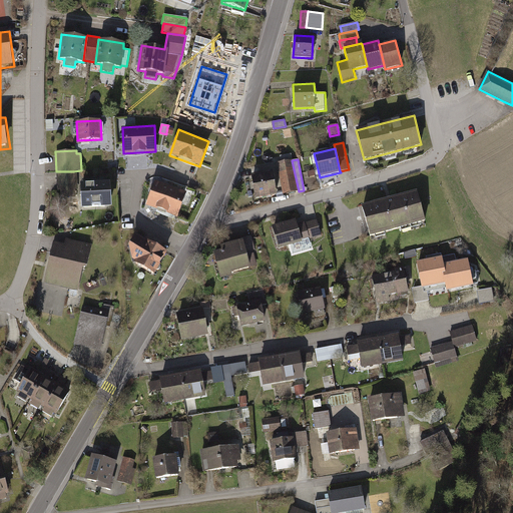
[(292,160),(277,163),(283,194),(299,191),(292,160)]
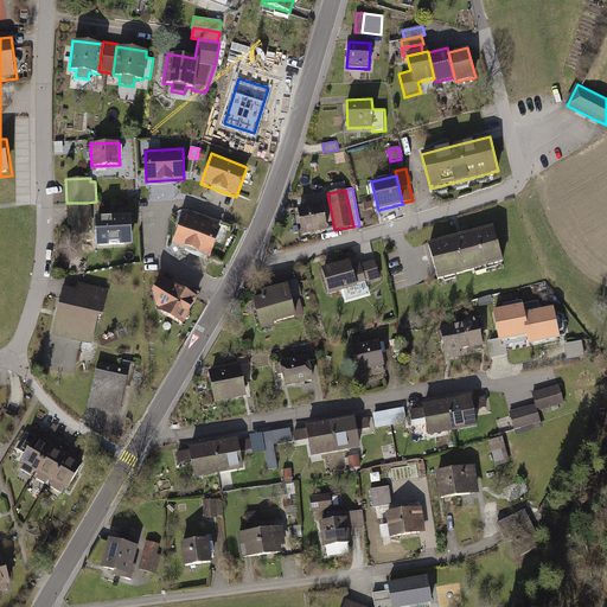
[(87,203),(66,203),(68,225),(71,225),(71,234),(88,234),(87,203)]
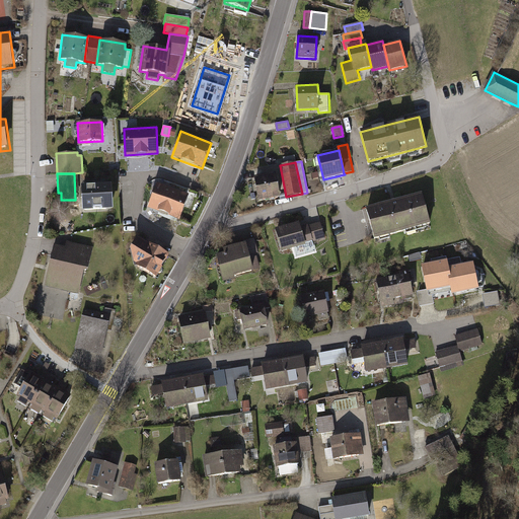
[(277,173),(253,177),(257,201),(281,197),(277,173)]
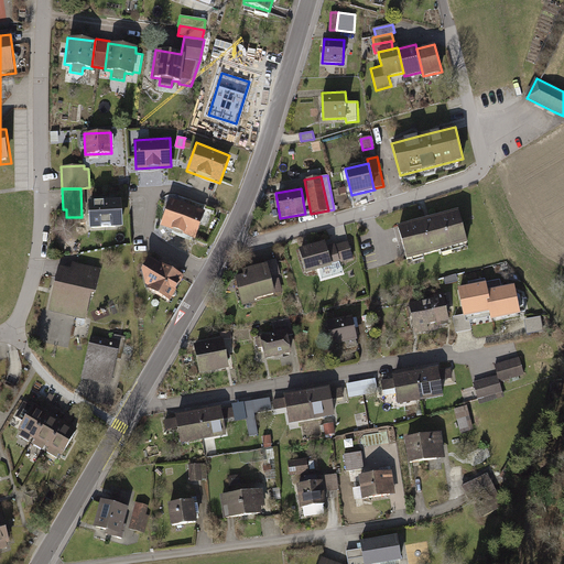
[(205,212),(171,198),(161,226),(195,239),(205,212)]
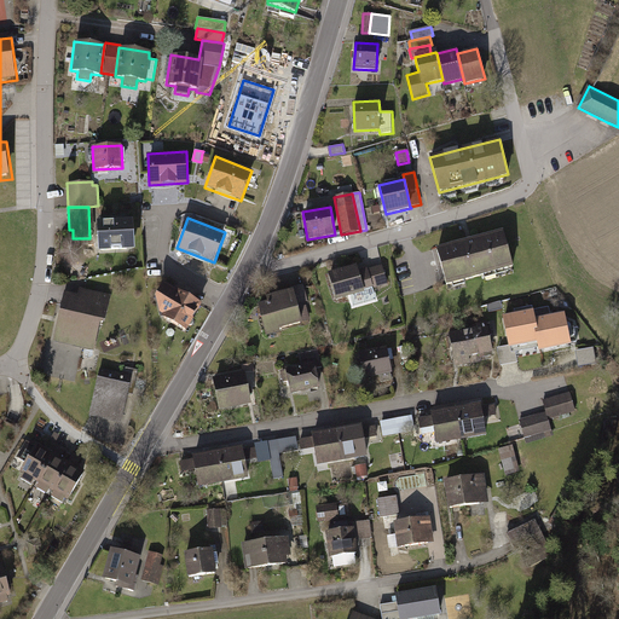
[(132,219),(96,220),(97,250),(133,249),(132,219)]
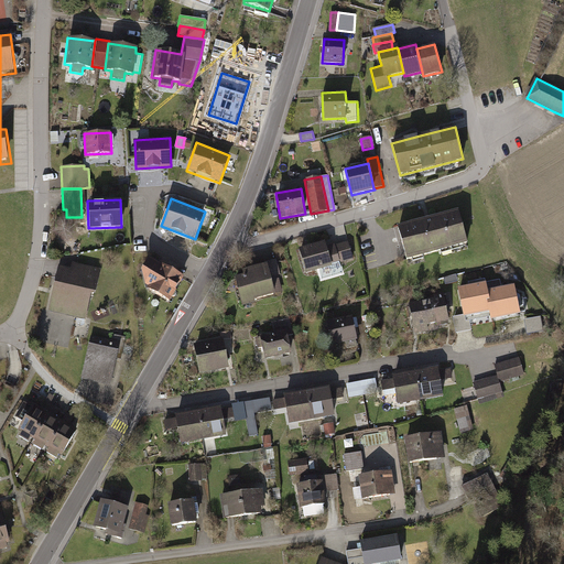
[(429,218),(398,227),(408,260),(468,242),(458,209),(429,218)]
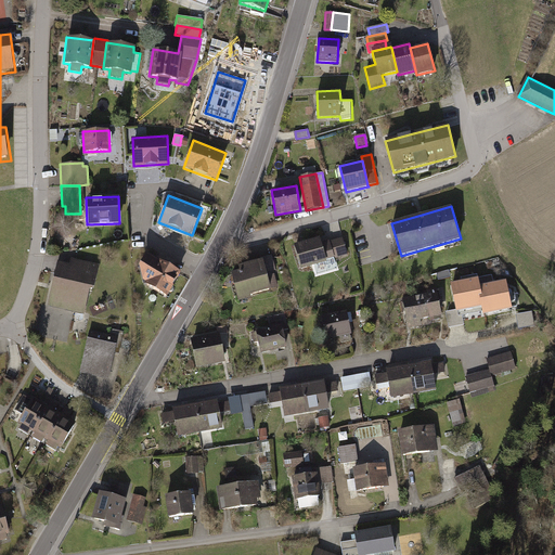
[(320,236),(294,244),(300,270),(326,262),(326,259),(335,257),(331,242),(330,240),(322,242),(320,236)]
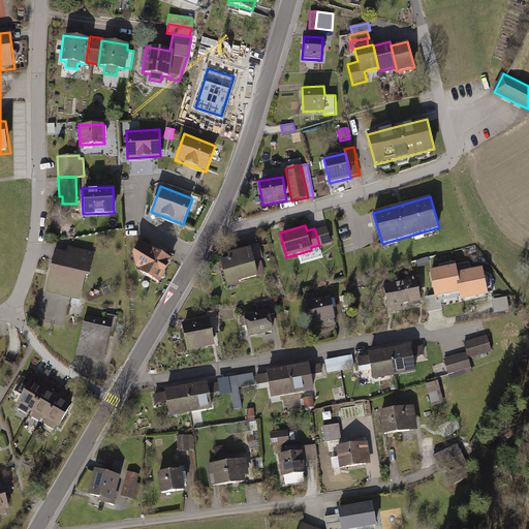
[(327,226),(315,230),(319,245),(319,246),(332,243),(327,226)]
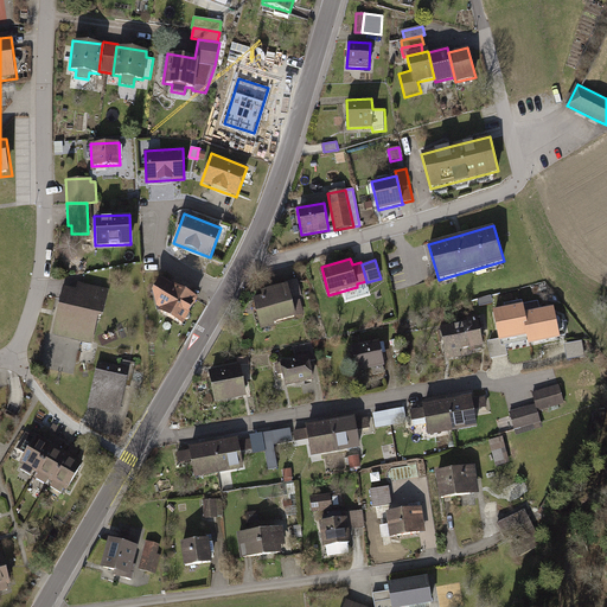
[(198,298),(160,278),(151,292),(155,307),(181,324),(198,298)]
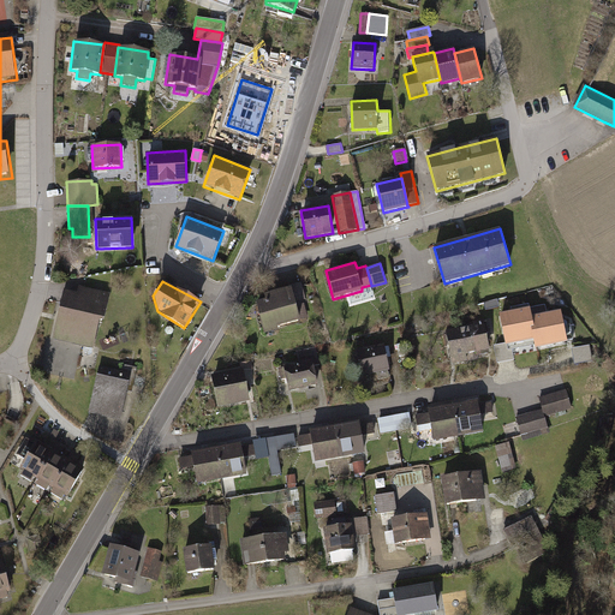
[(303,285),(290,288),(298,321),(308,318),(303,299),(306,299),(303,285)]
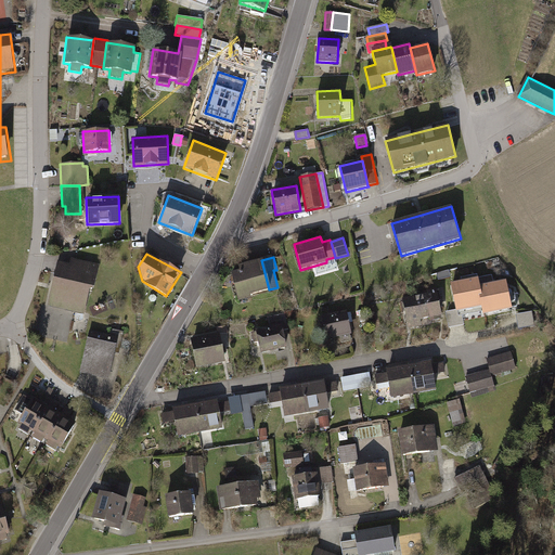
[(71,266),(57,262),(48,306),(84,313),(89,291),(93,287),(98,266),(72,259),(71,266)]
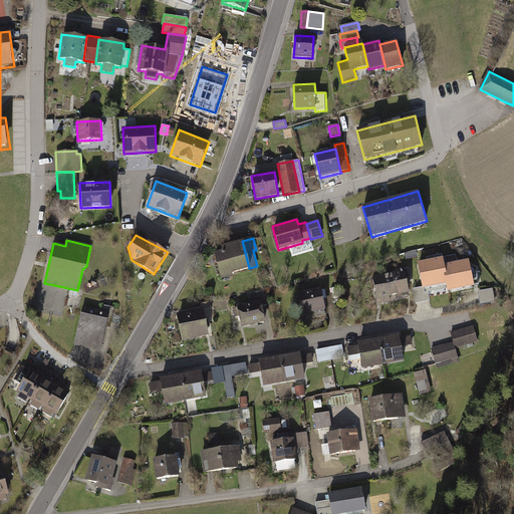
[(222,251),(213,254),(221,280),(231,277),(231,274),(250,269),(249,268),(242,241),(221,247),(222,251)]
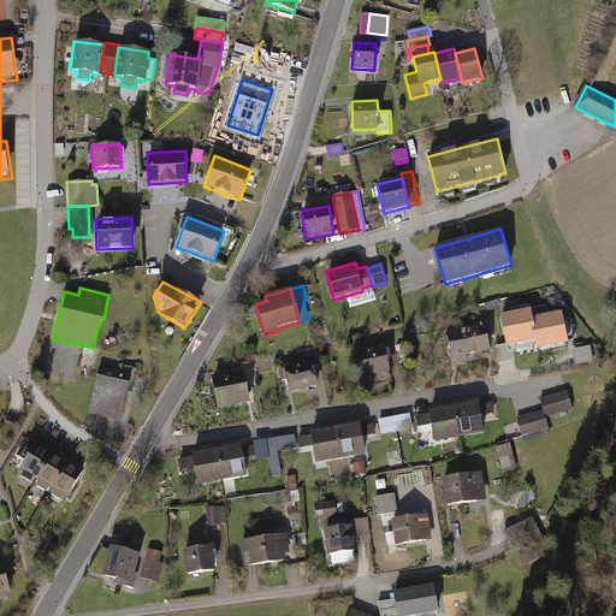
[(498,301),(485,303),(486,311),(501,308),(498,301)]
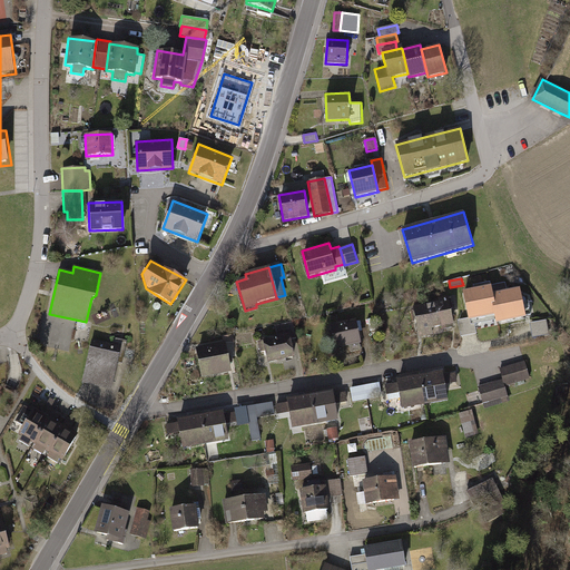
[(474,290),(463,292),(469,318),(469,321),(474,320),(498,315),(491,285),(490,282),(473,285),(474,290)]
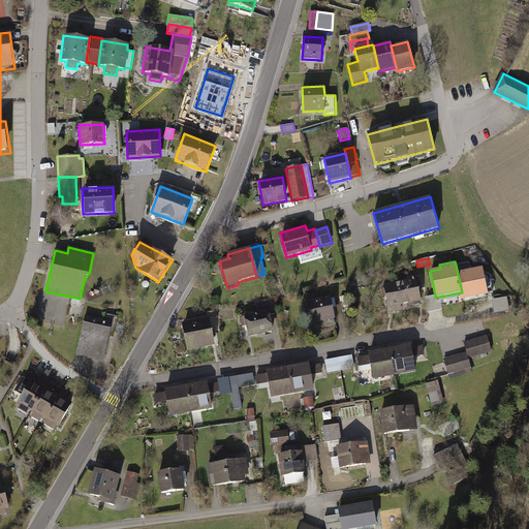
[(469,262),(456,265),(462,292),(463,300),(489,294),(483,268),(470,270),(469,262)]
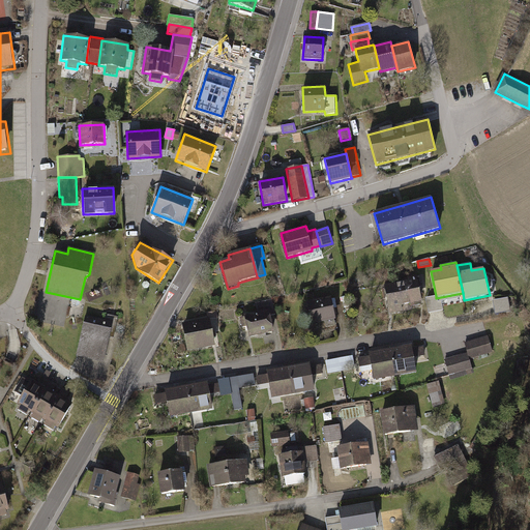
[(409,282),(384,286),(390,314),(413,310),(413,306),(422,304),(417,275),(408,277),(409,282)]
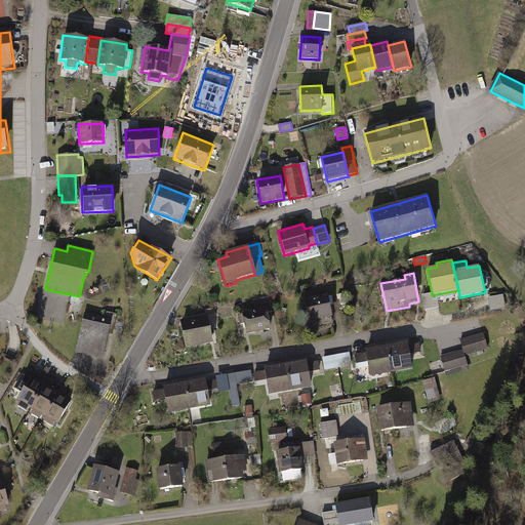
[(432,293),(421,295),(425,311),(439,308),(437,294),(432,295),(432,293)]
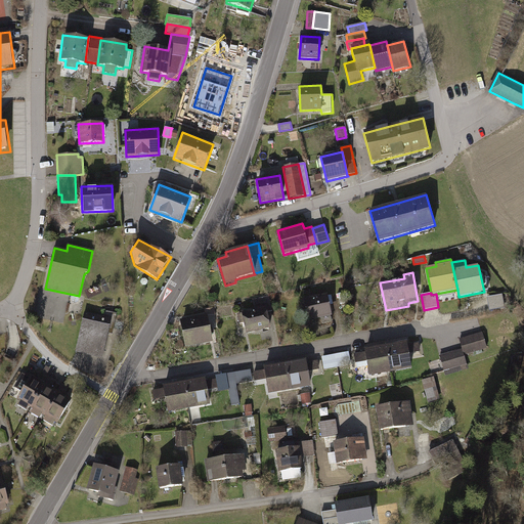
[(326,294),(303,299),(308,321),(320,318),(321,323),(333,321),(326,294)]
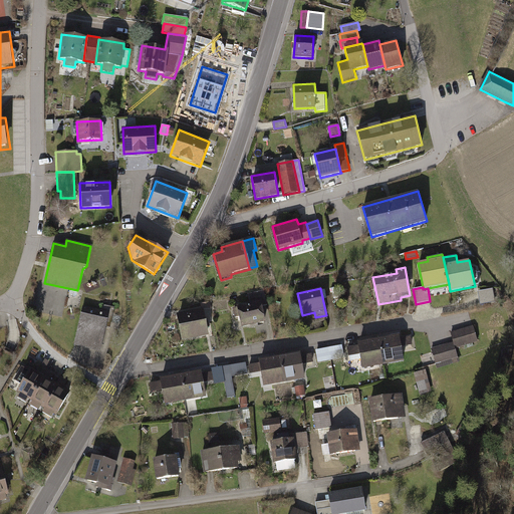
[(493,289),(478,292),(481,305),(496,302),(493,289)]
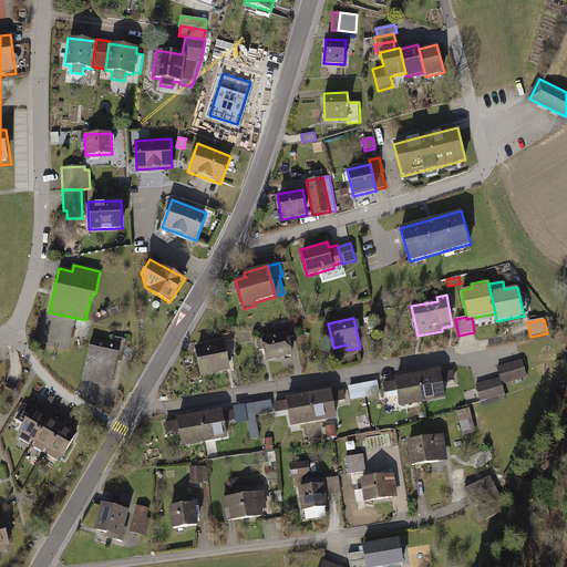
[(274,323),(276,334),(287,332),(289,338),(295,337),(291,320),(274,323)]
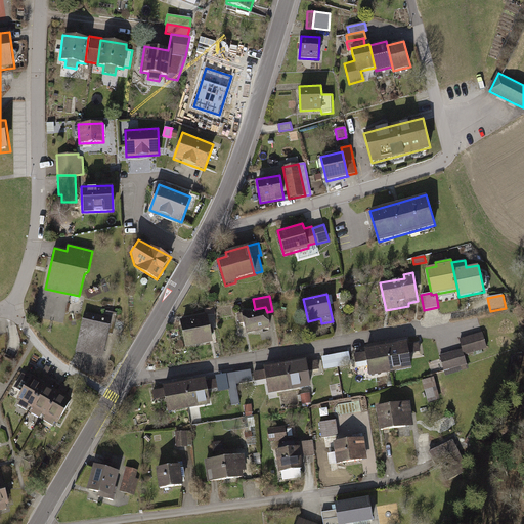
[(255,309),(242,311),(246,334),(270,329),(267,312),(265,307),(255,309)]
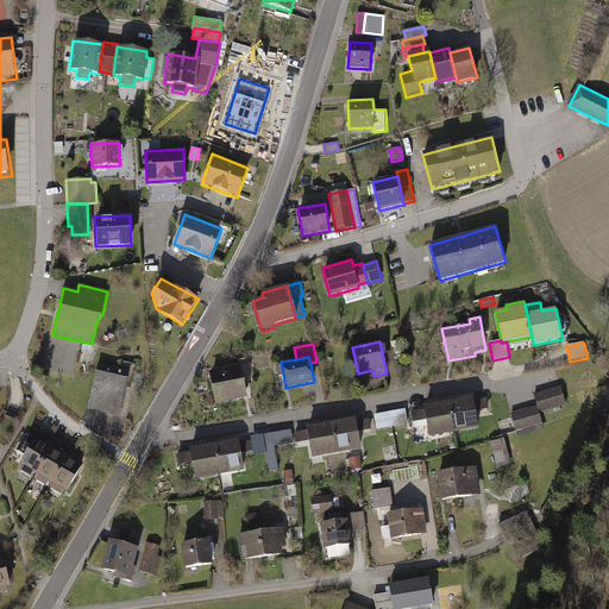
[(120,368),(99,363),(89,406),(120,412),(131,364),(121,362),(120,368)]
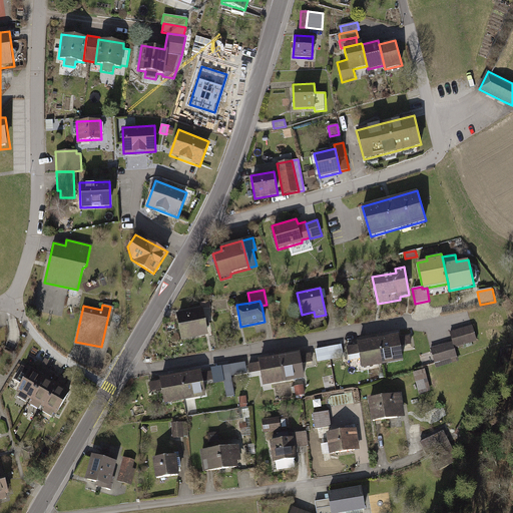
[(201,309),(175,314),(181,341),(207,336),(201,309)]
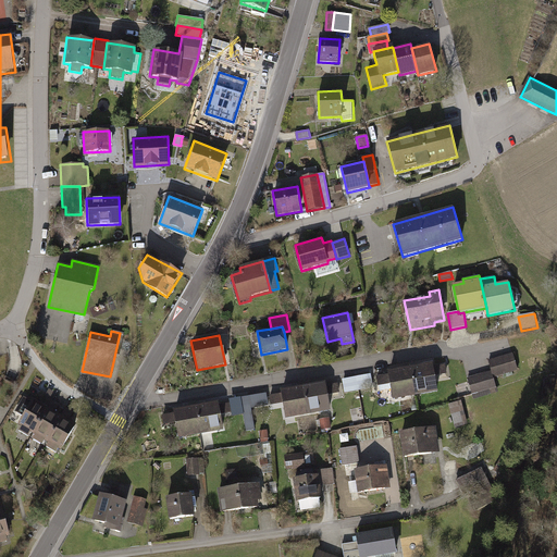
[(512,354),(491,360),(495,378),(518,371),(512,354)]
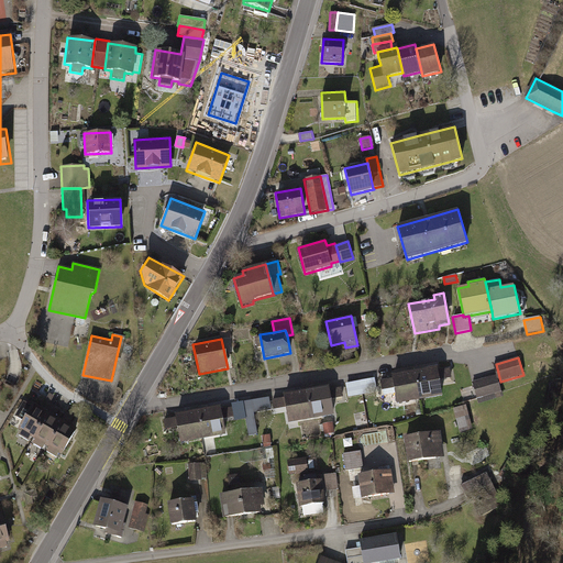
[(438,367),(415,372),(420,400),(443,397),(440,381),(439,371),(438,367)]
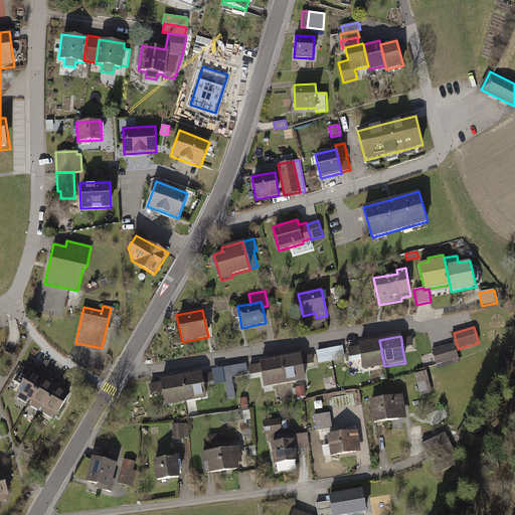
[(412,337),(401,339),(402,348),(414,346),(412,337)]
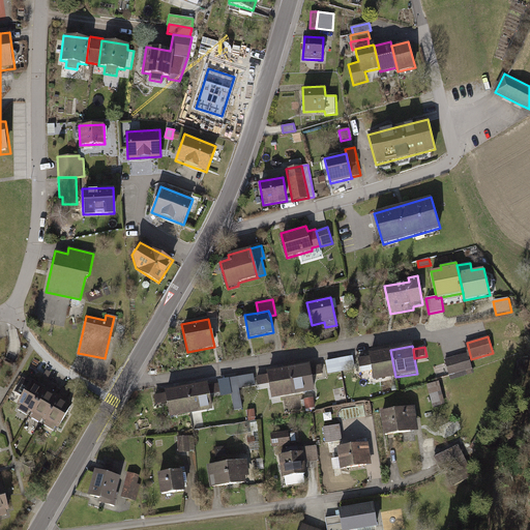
[(390,350),(369,354),(370,357),(371,366),(374,381),(395,377),(390,350)]
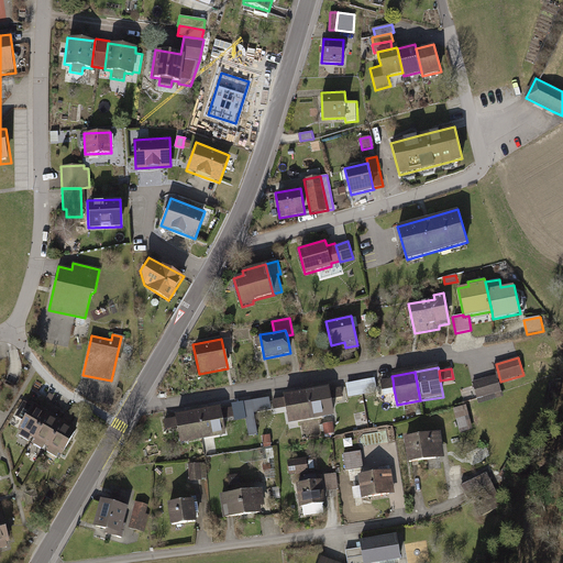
[(476,381),(472,383),(477,398),(501,390),(497,374),(476,381)]
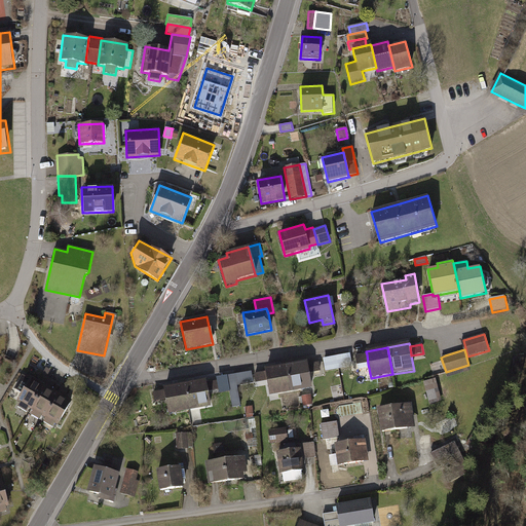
[(350,353),(337,355),(340,369),(352,366),(350,353)]
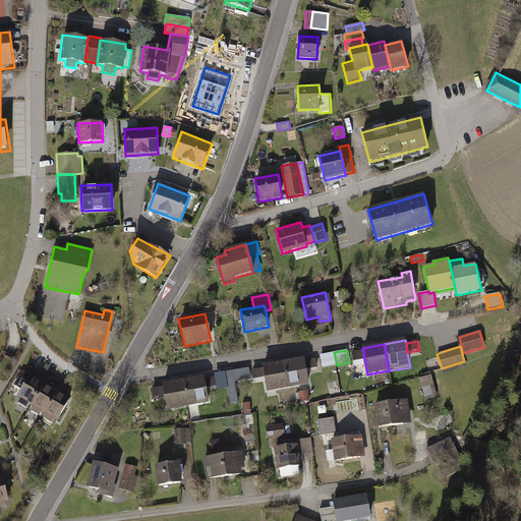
[(364,360),(363,351),(352,352),(354,362),(364,360)]
